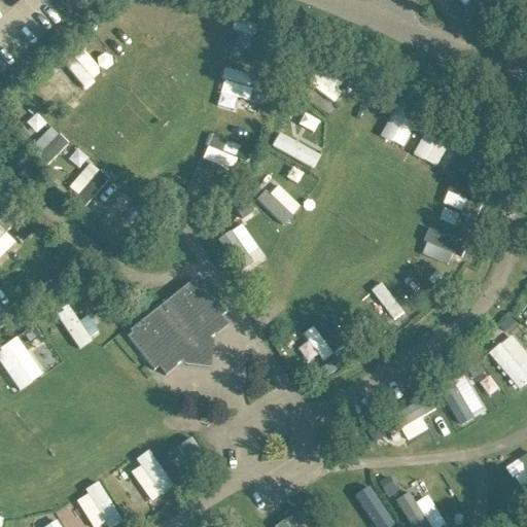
[(239,32),(230,59),(246,65),(259,26),(235,18),(231,29),(239,32)]
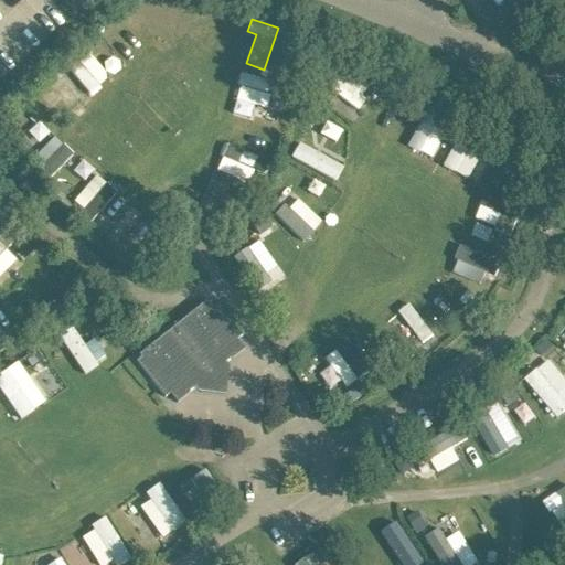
[(115,77),(89,48),(66,67),(92,97),(115,77)]
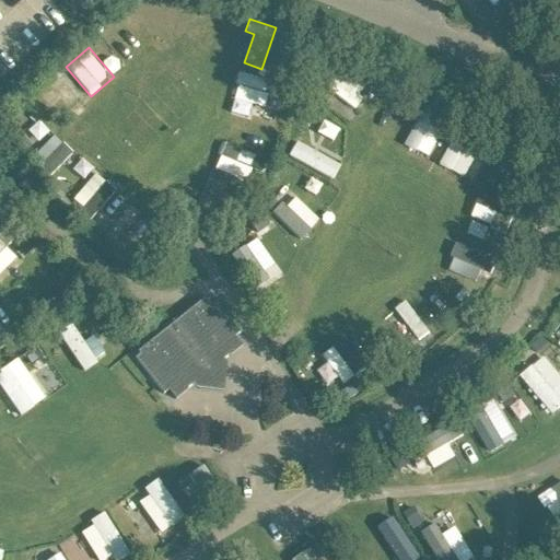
[(342,66),(325,88),(352,109),(370,86),(342,66)]
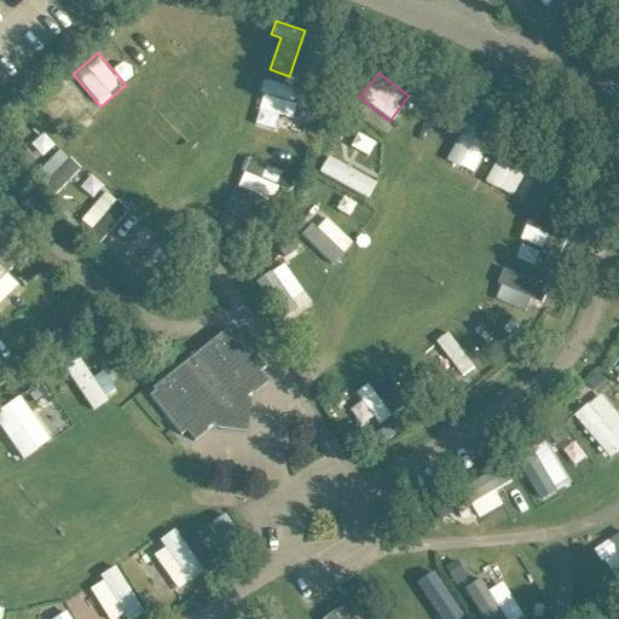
[(294,120),(302,91),(265,80),(255,109),(294,120)]
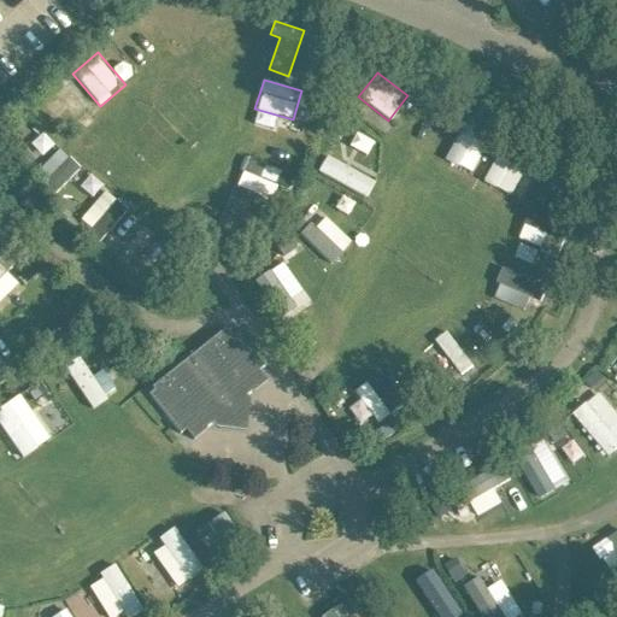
[(474,174),(494,129),(466,117),(446,162),(474,174)]
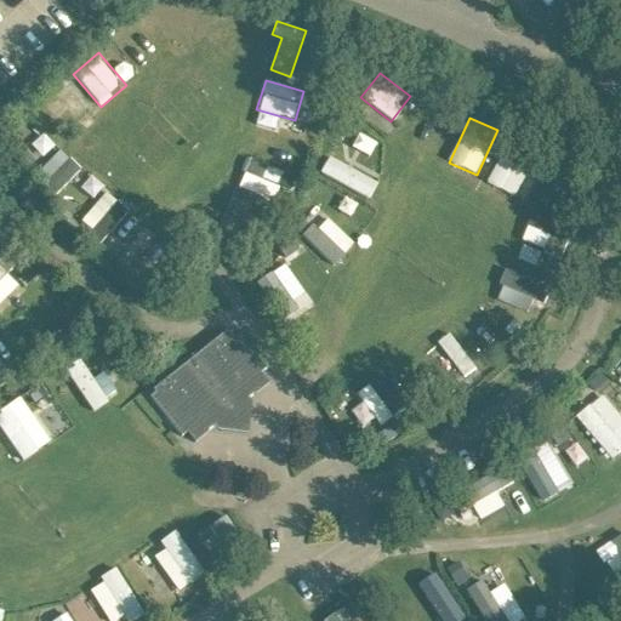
[(274,170),(279,152),(263,148),(258,161),(246,159),(238,191),(283,203),(290,175),(274,170)]
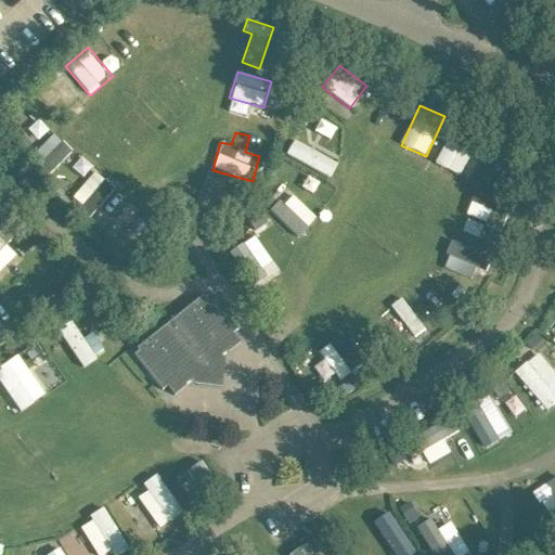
[(24,164),(43,181),(71,151),(51,133),(24,164)]
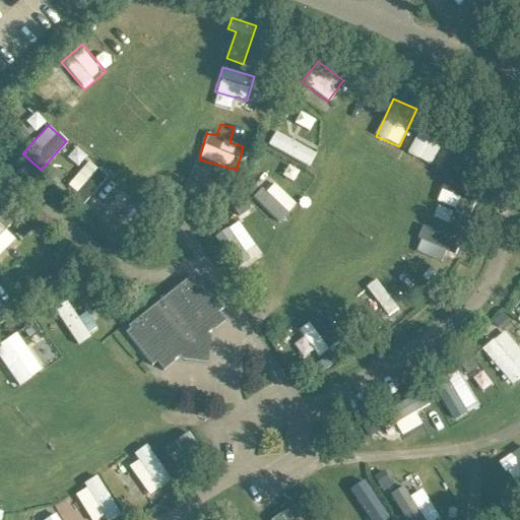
[(421,128),(408,153),(431,166),(444,140),(421,128)]
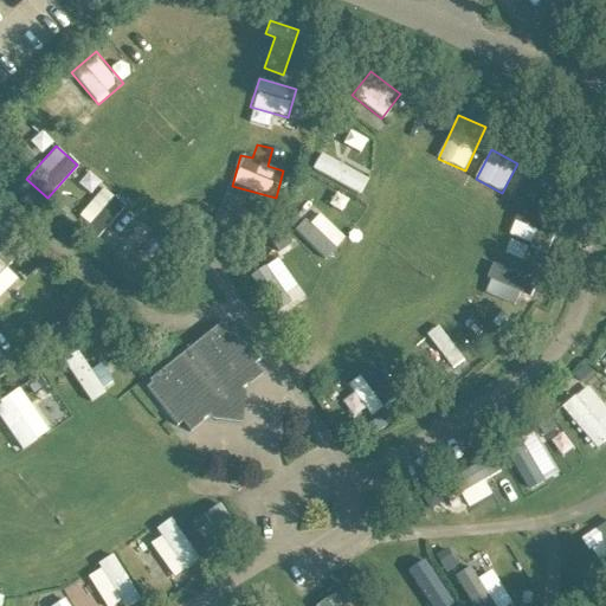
[(360,195),(368,179),(321,153),(311,169),(360,195)]
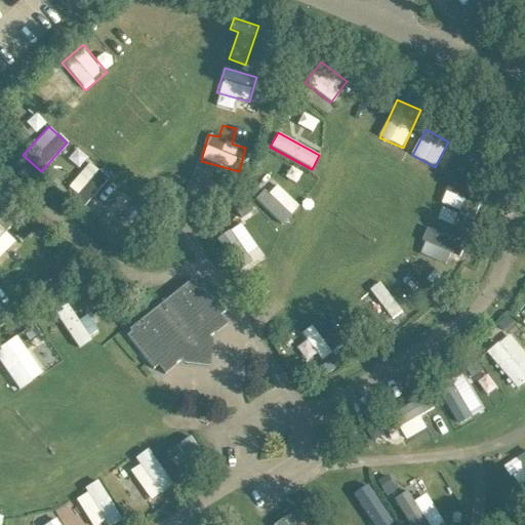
[(66,189),(86,206),(108,178),(87,162),(66,189)]
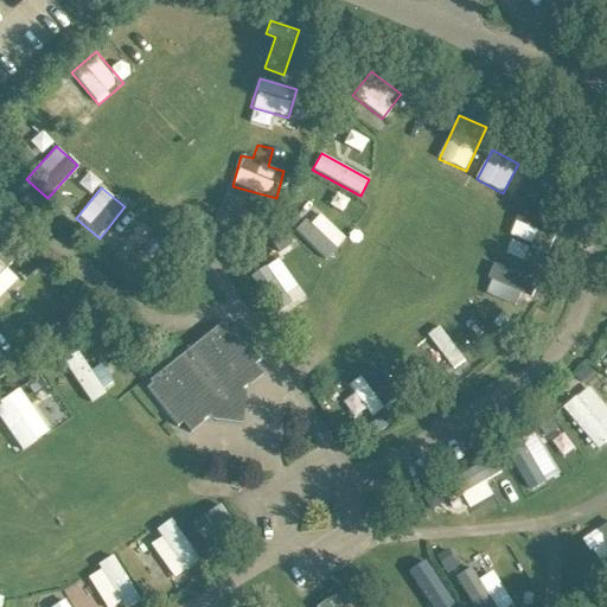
[(241,208),(244,193),(229,190),(225,204),(241,208)]
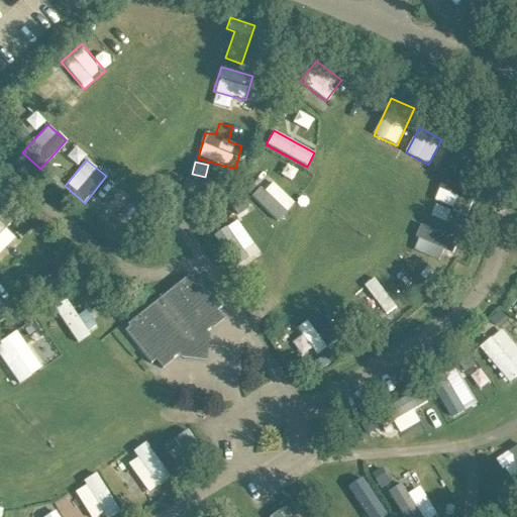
[(434,202),(467,214),(477,188),(444,175),(434,202)]
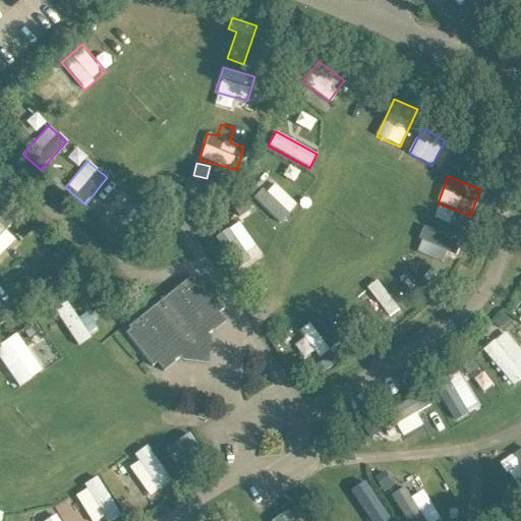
[(254,199),(280,224),(298,206),(273,181),(254,199)]
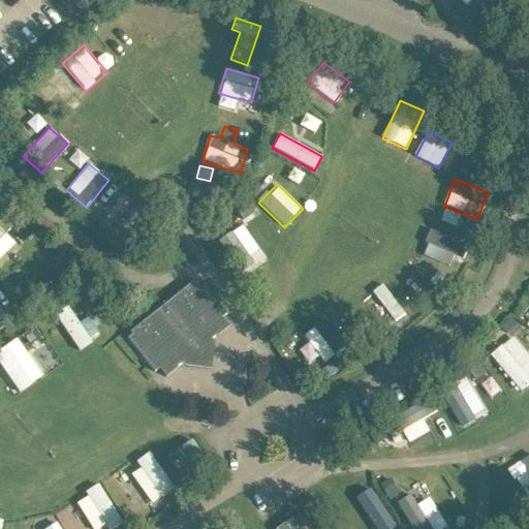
[(95,227),(116,243),(143,208),(121,192),(95,227)]
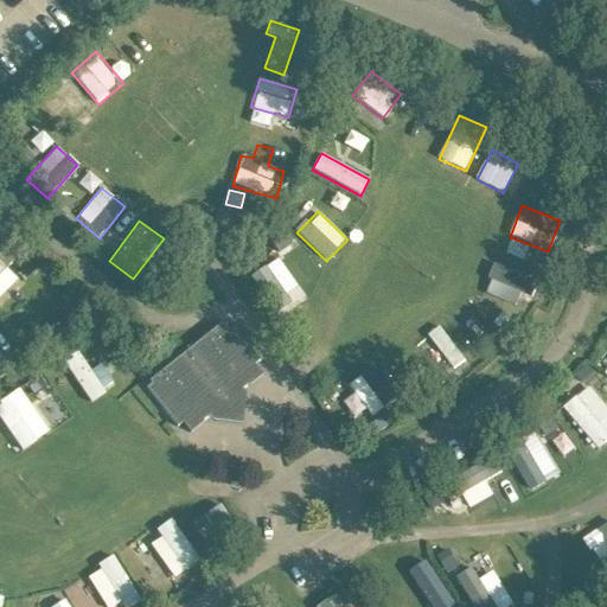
[(267,250),(255,261),(288,295),(300,285),(267,250)]
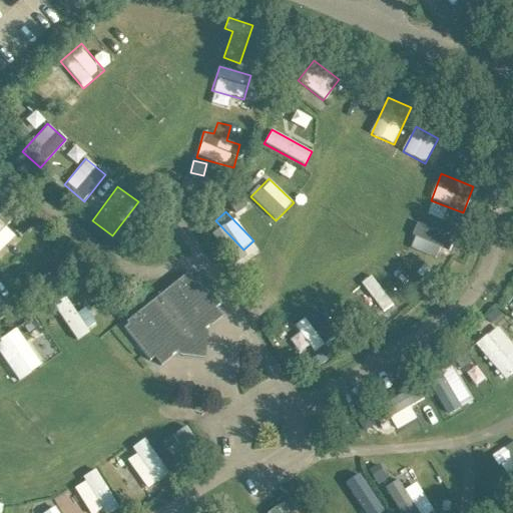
[(0,250),(15,236),(0,219),(0,250)]
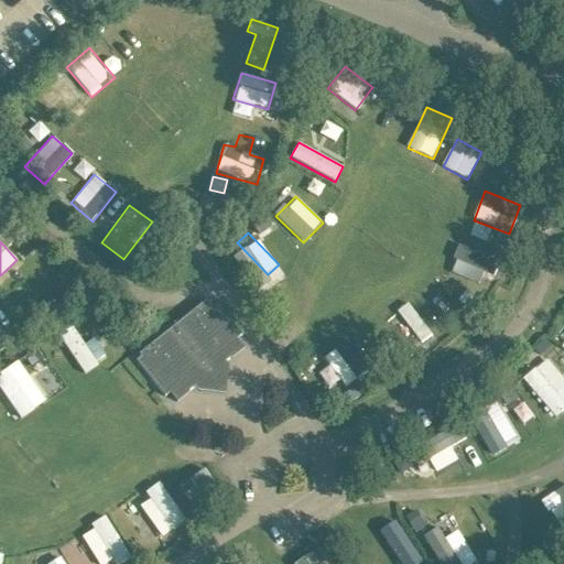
[(449,273),(490,285),(498,258),(457,246),(449,273)]
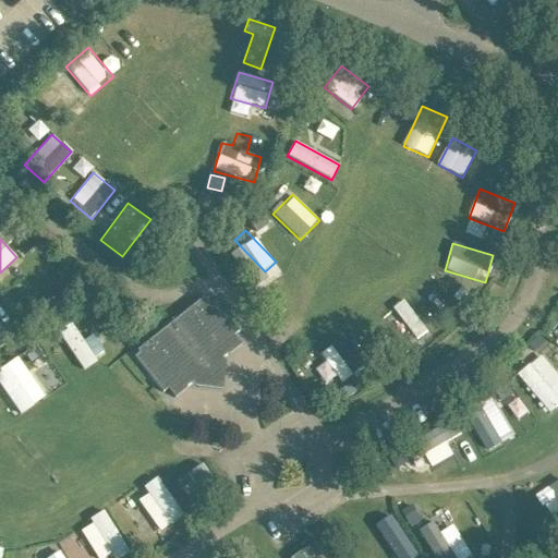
[(164,392),(168,389),(174,398),(186,388),(185,387),(192,383),(195,387),(222,391),(226,362),(222,359),(228,354),(229,354),(241,344),(234,336),(239,332),(210,298),(205,302),(203,299),(137,351),(141,354),(136,358),(164,392)]
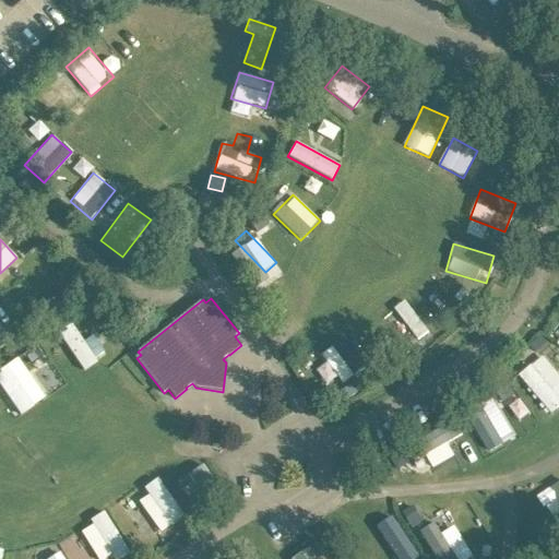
[(388,312),(407,347),(428,335),(407,300),(388,312)]
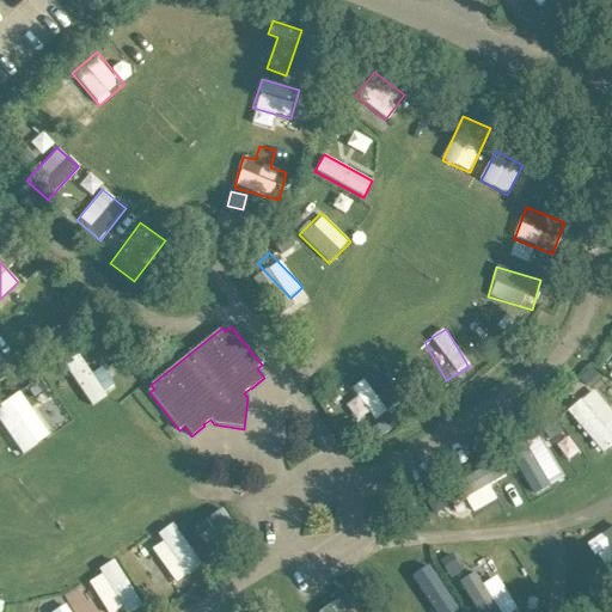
[(77,353),(62,362),(89,405),(115,390),(102,366),(90,373),(77,353)]
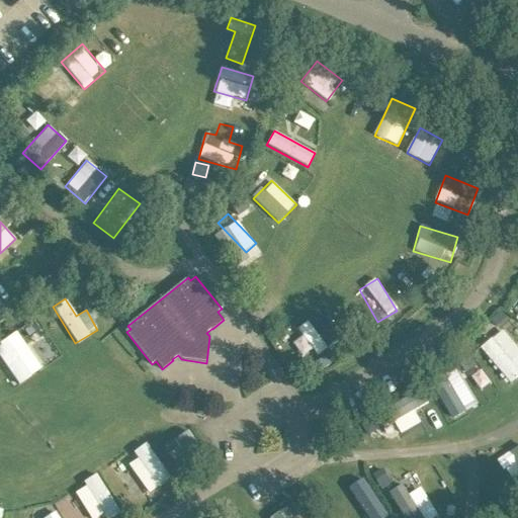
[(313,313),(295,329),(320,356),(338,339),(313,313)]
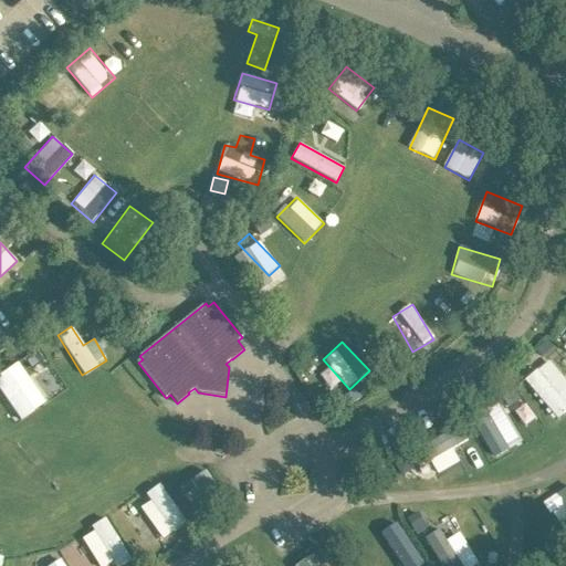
[(22,367),(32,396),(55,387),(45,359),(22,367)]
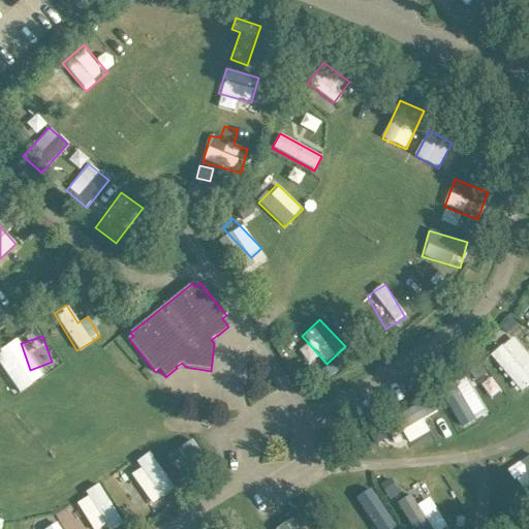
[(521,392),(528,384),(528,355),(512,337),(491,354),(521,392)]
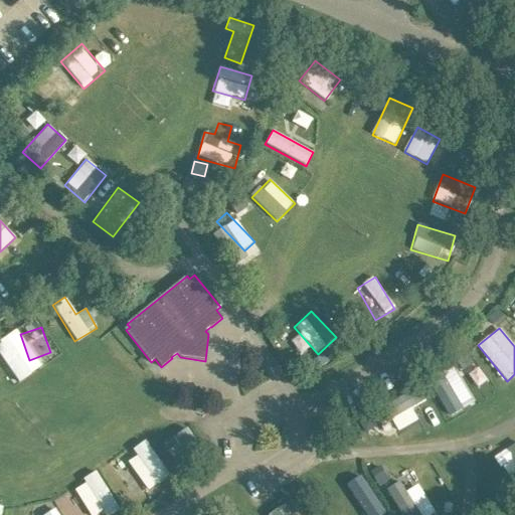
[(13,338),(0,344),(0,376),(25,364),(13,338)]
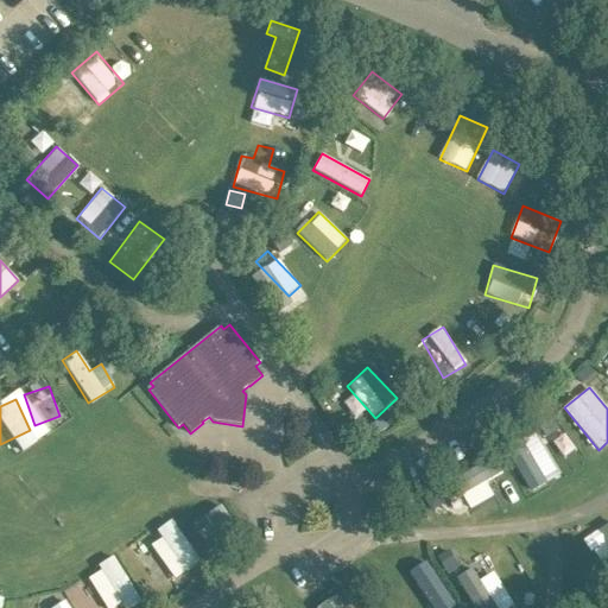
[(172,519),(154,529),(160,539),(151,545),(171,580),(198,564),(172,519)]
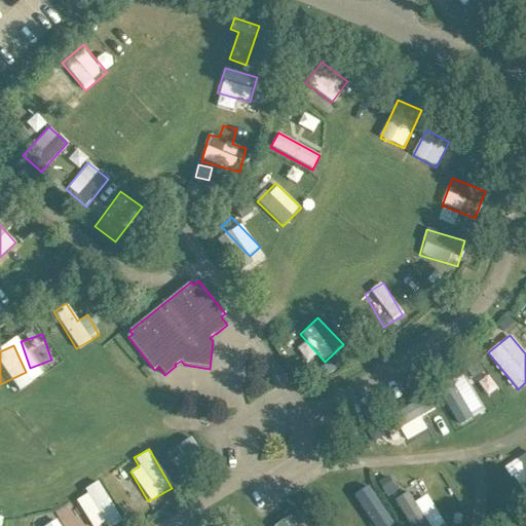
[(525,470),(513,477),(525,496),(525,454),(518,459),(525,470)]
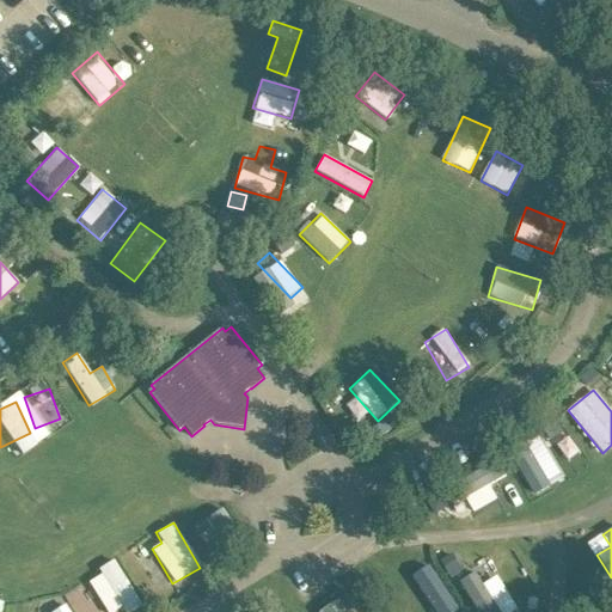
[(112,611),(122,609),(123,611),(129,611),(138,609),(116,558),(95,568),(98,575),(89,580),(103,611),(112,611)]
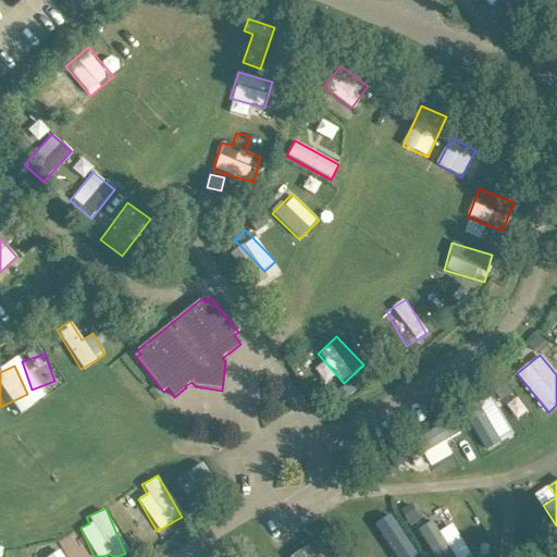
[(387,530),(361,539),(367,556),(387,556),(395,555),(387,530)]
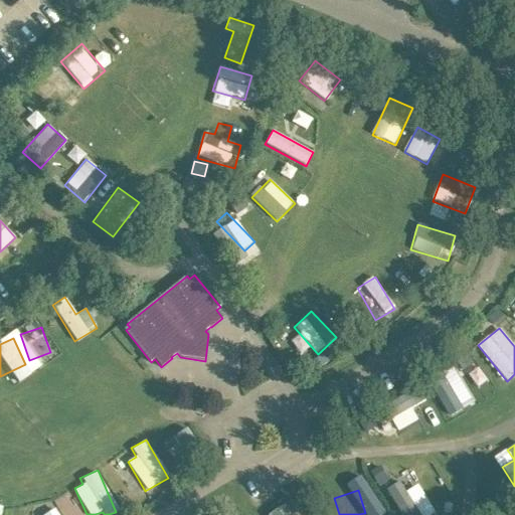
[(0,514),(12,514),(14,509),(0,506),(0,514)]
